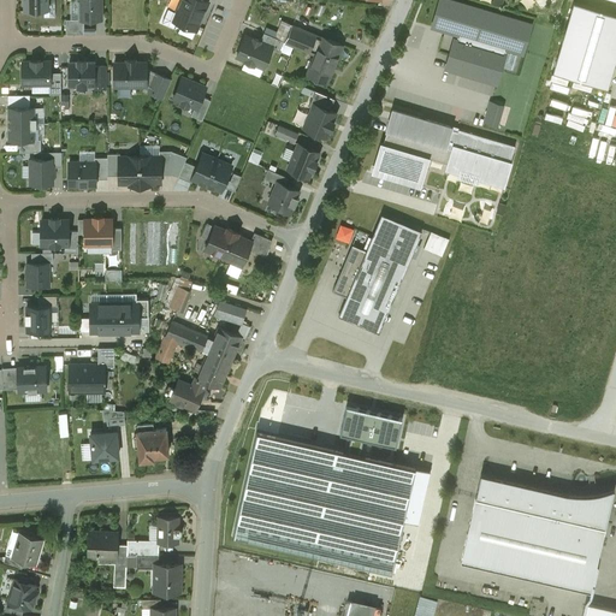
[(22,0),(23,10),(49,10),(48,0),(22,0)]
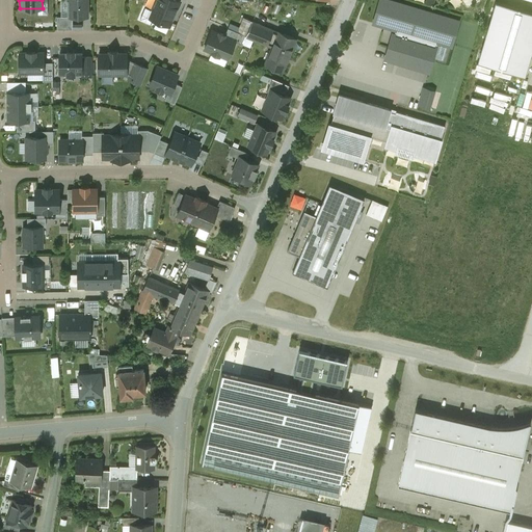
[(87,0),(69,0),(69,17),(73,17),(87,17),(87,0)]
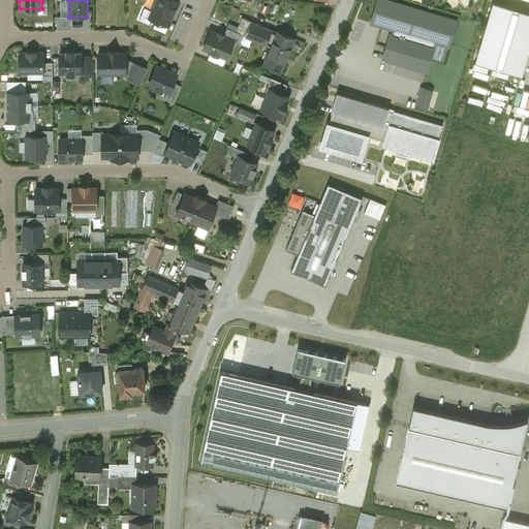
[(179,0),(178,0),(154,0),(151,9),(145,6),(139,19),(150,23),(152,18),(168,25),(179,0)]
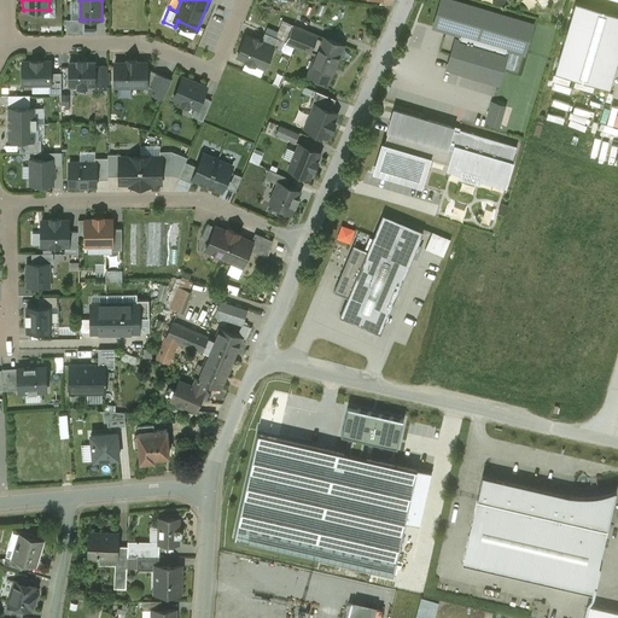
[(450,0),(441,0),(435,27),(458,33),(508,48),(525,52),(532,23),(450,0)]
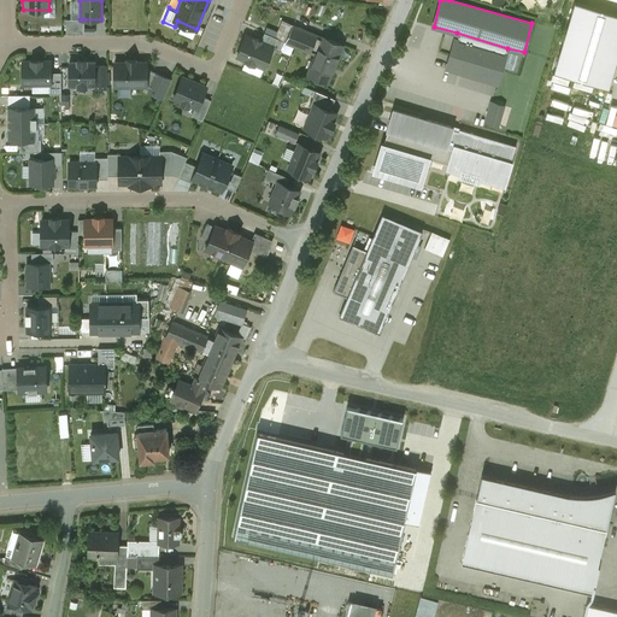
[(616,57),(616,13),(575,1),(554,72),(607,88),(616,57)]
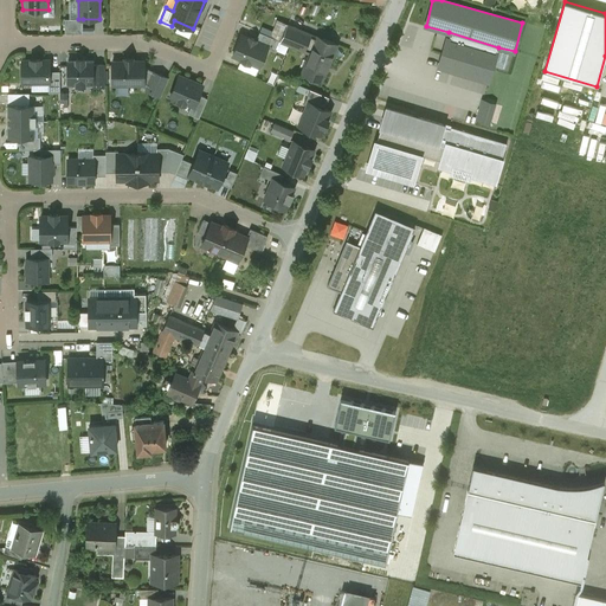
[(78,19),(65,19),(65,33),(83,33),(83,19),(78,19)]
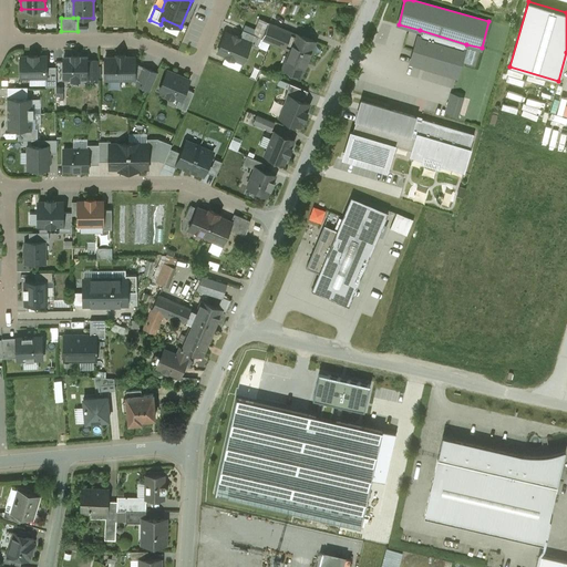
[(297,33),(269,22),(263,38),(289,50),(297,33)]
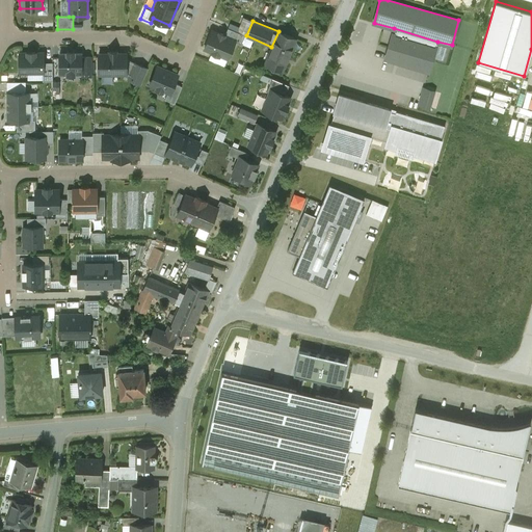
[(229,28),(224,37),(235,42),(241,44),(244,35),(229,28)]
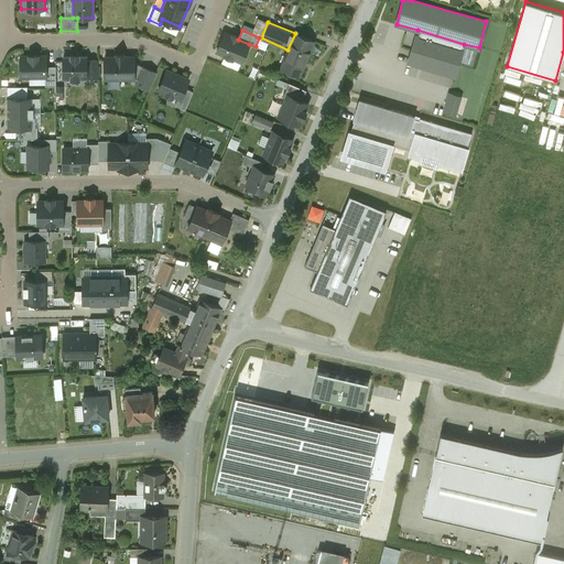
[(418,30),(408,62),(455,76),(464,44),(418,30)]
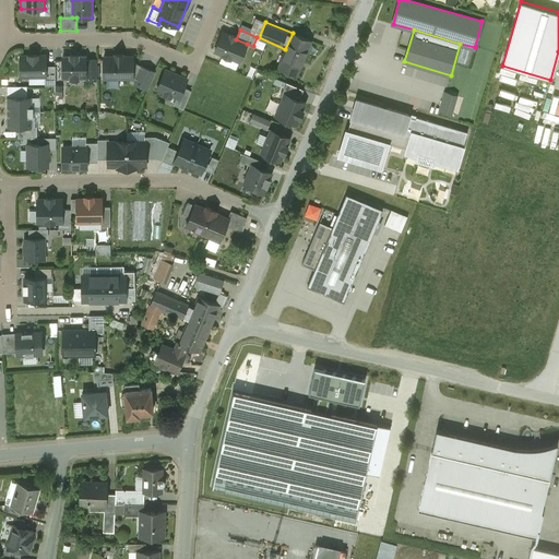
[(215,51),(239,61),(247,44),(236,39),(222,33),(215,51)]
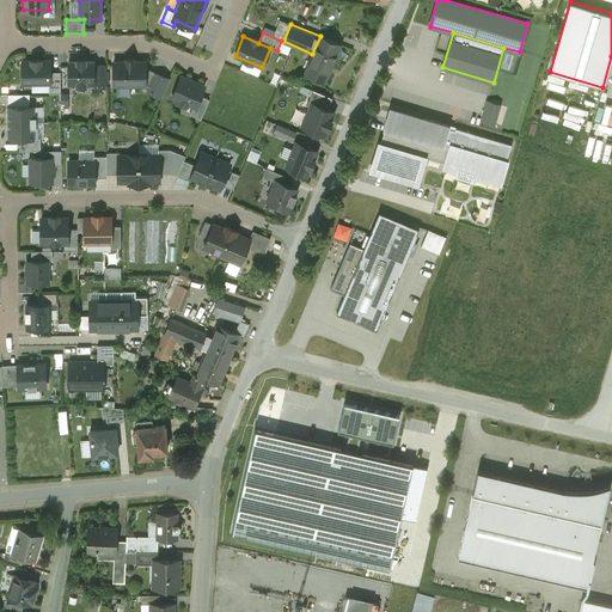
[(341,43),(320,36),(312,54),(305,73),(324,81),(341,43)]
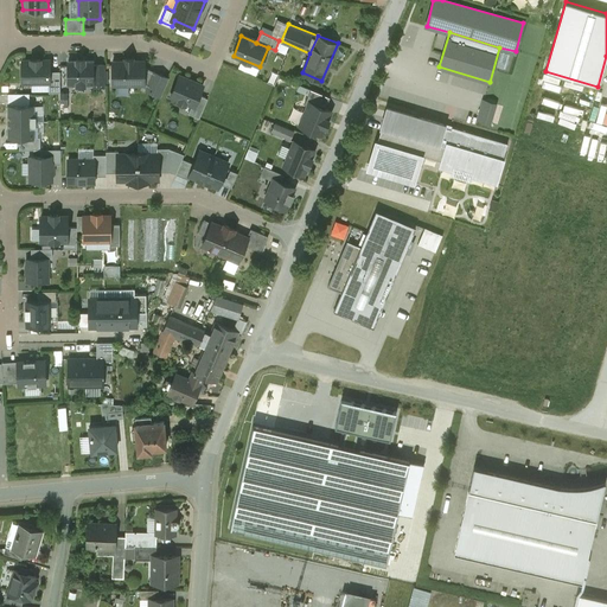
[(68,61),(69,83),(77,83),(77,85),(85,85),(85,83),(94,83),(93,65),(93,61),(85,61),(85,58),(76,58),(76,61),(68,61)]
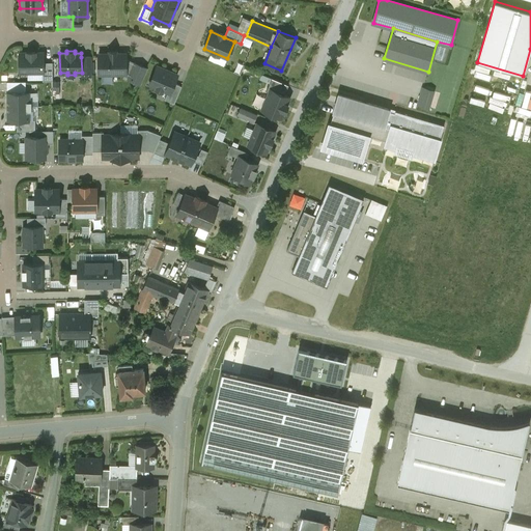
[(109,53),(99,53),(99,74),(126,74),(127,74),(127,58),(127,53),(116,53),(116,51),(109,51),(109,53)]
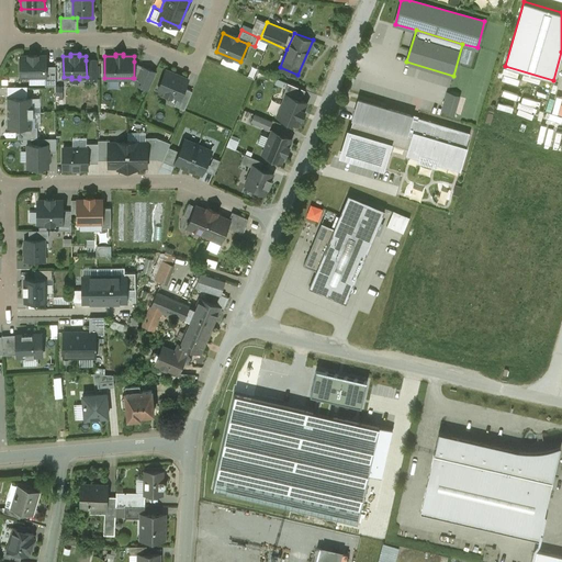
[(29,56),(21,56),(21,77),(45,76),(46,76),(46,66),(46,56),(37,56),(37,55),(29,55),(29,56)]
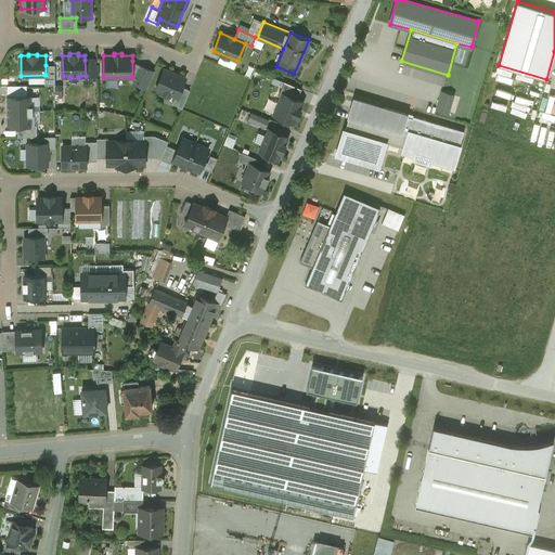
[(95,59),(85,60),(86,76),(86,79),(97,78),(95,59)]
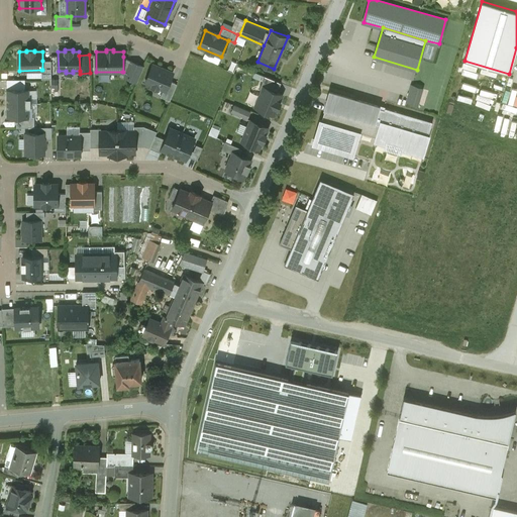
[(143,66),(123,57),(123,72),(122,72),(122,74),(124,76),(124,77),(136,82),(143,66)]
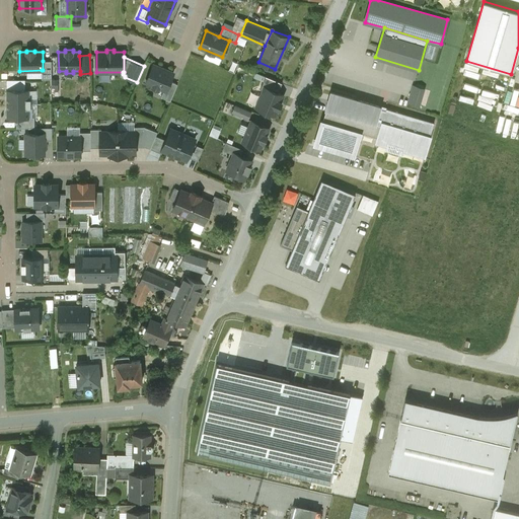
[(51,61),(43,61),(43,70),(42,70),(42,79),(52,79),(51,61)]
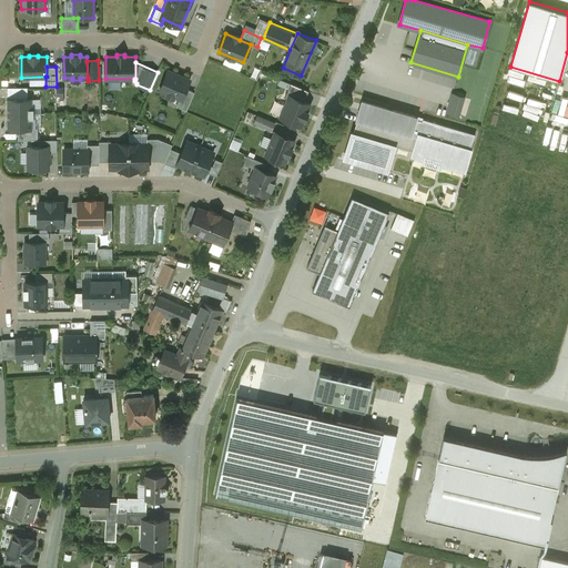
[(190,80),(168,70),(160,90),(180,98),(182,99),(186,89),(190,80)]
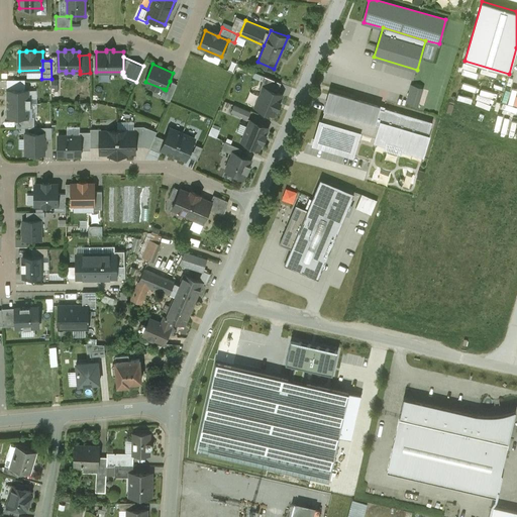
[(407,77),(401,99),(437,110),(444,88),(407,77)]
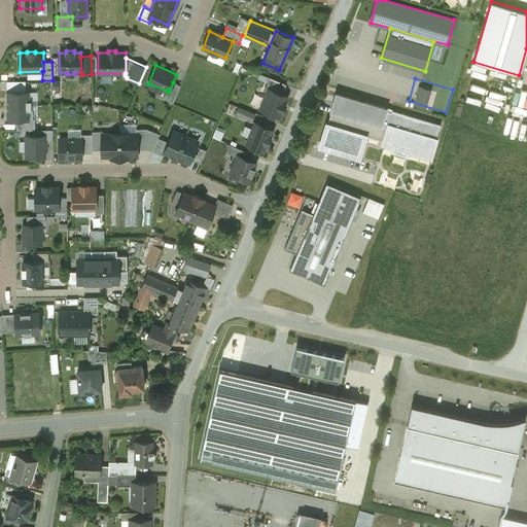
[(7,81),(7,91),(26,91),(26,80),(7,81)]
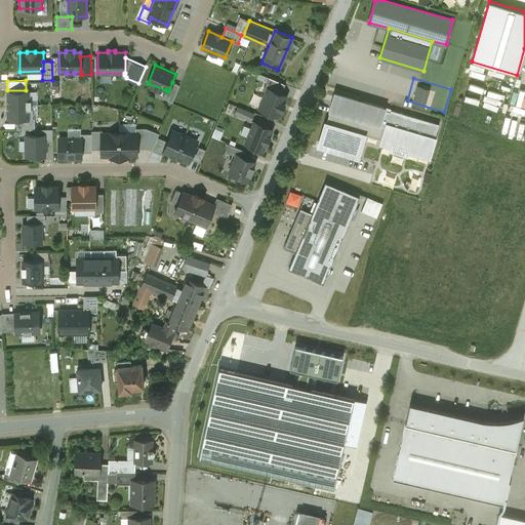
[(179,85),(172,82),(168,91),(166,90),(163,98),(172,102),(179,85)]
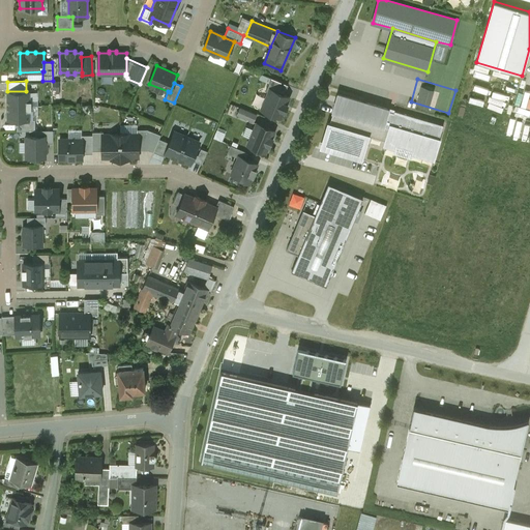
[(288,101),(292,93),(272,85),(262,109),(281,117),(284,111),(286,112),(290,101),(288,101)]
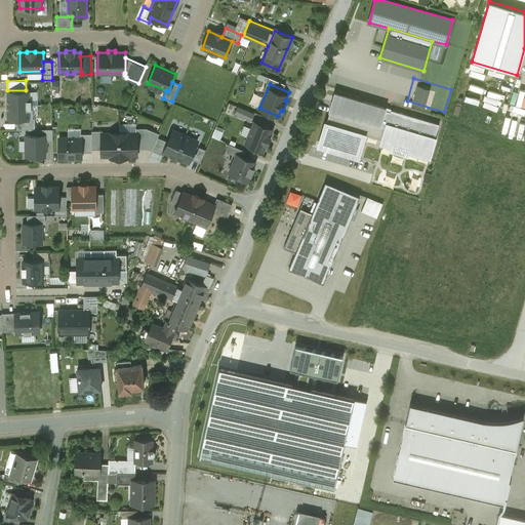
[(431,160),(442,122),(332,89),(315,148),(358,160),(365,134),(381,139),(380,144),(391,147),(392,144),(409,149),(408,153),(431,160)]
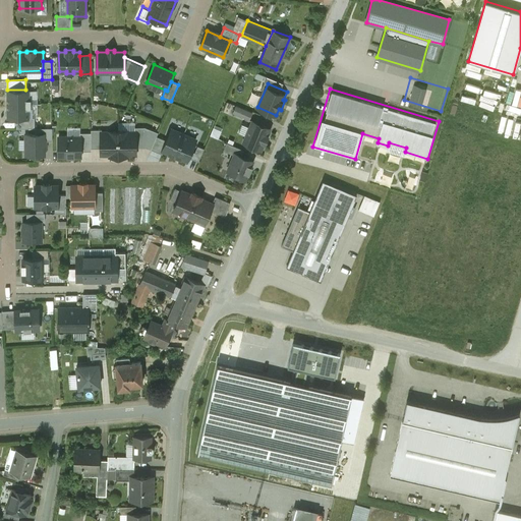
[(16,118),(30,118),(30,90),(25,90),(7,90),(7,118),(16,118)]
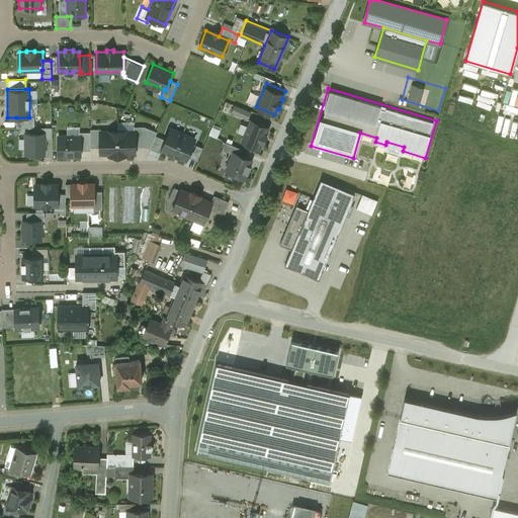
[(233,112),(251,117),(253,108),(235,104),(233,112)]
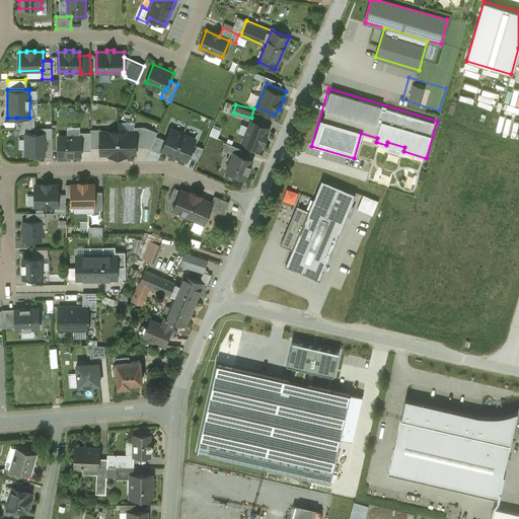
[(29,118),(16,118),(16,128),(34,128),(34,118),(29,118)]
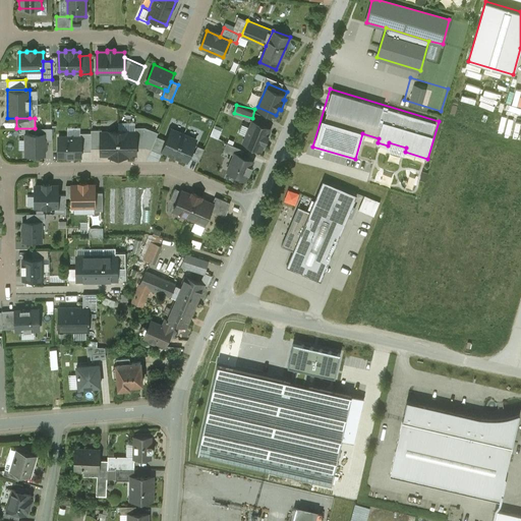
[(268,135),(272,128),(252,120),(242,143),(261,152),(264,146),(266,146),(270,136),(268,135)]
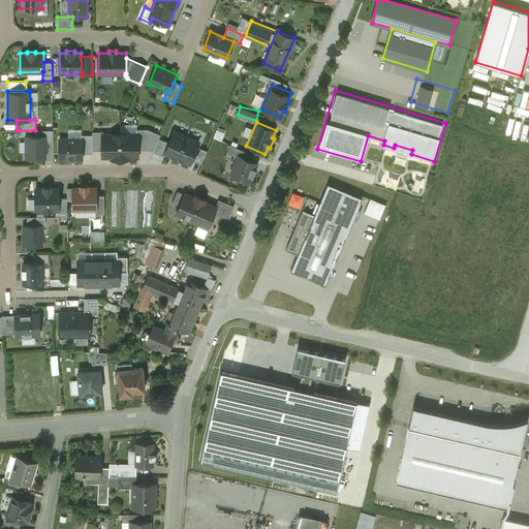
[(136,129),(136,134),(137,134),(137,150),(148,150),(148,129),(136,129)]
